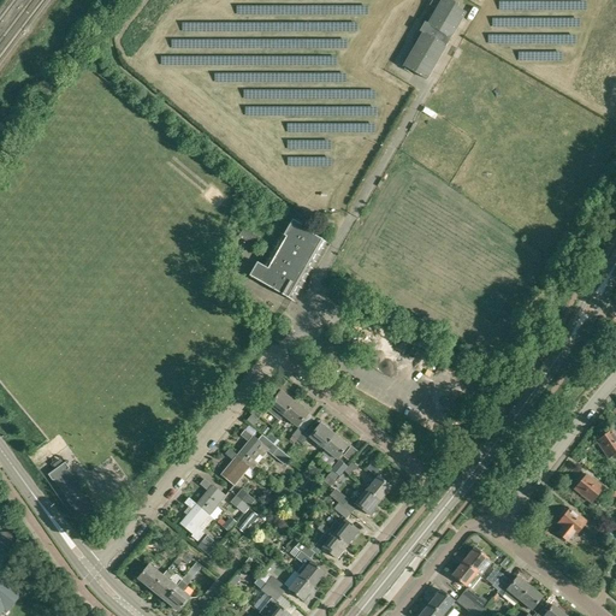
[(426,78),(463,13),(455,7),(456,5),(448,0),(432,0),(430,5),(436,9),(432,16),(427,13),(422,22),(424,22),(419,31),(418,31),(412,40),(416,42),(403,65),(426,78)]
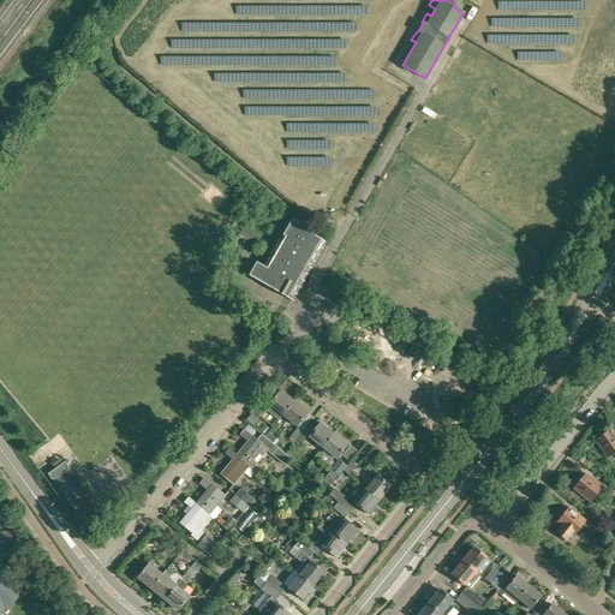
[(256,261),(249,275),(287,296),(320,238),(303,230),(305,226),(292,219),(282,234),(286,236),(268,268),(256,261)]
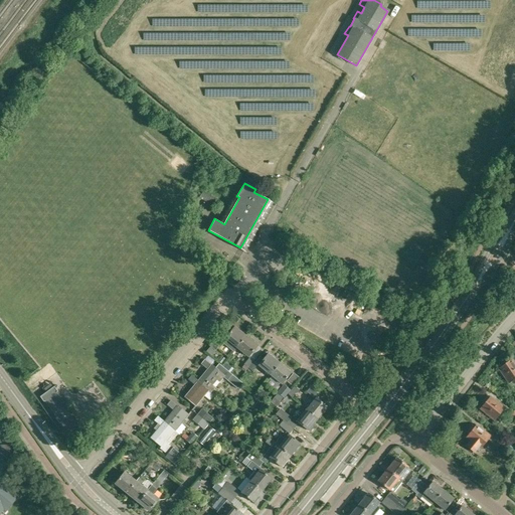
[(218,256),(206,246),(202,250),(214,261),(218,256)]
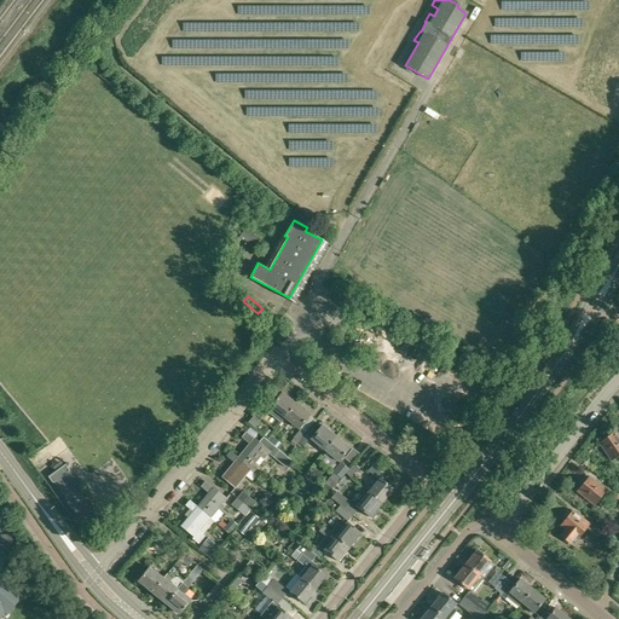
[(265,307),(260,313),(271,322),(276,317),(265,307)]
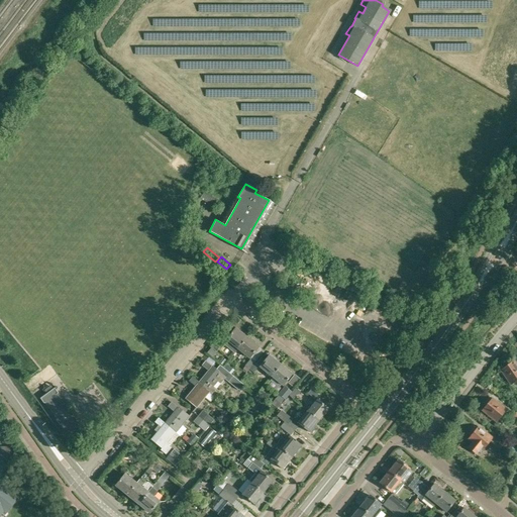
[(226,340),(226,341),(224,344),(235,353),(237,349),(246,338),(235,329),(226,340)]
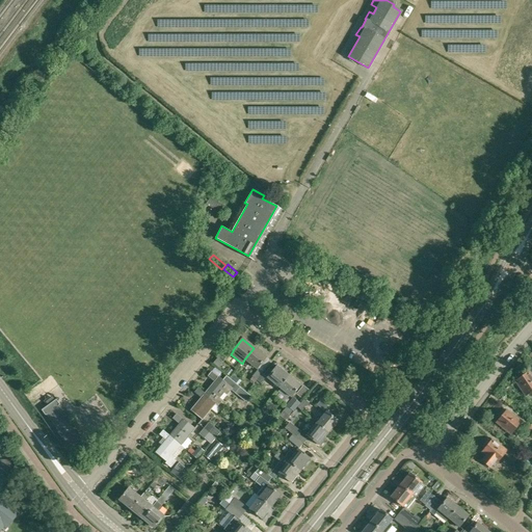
[(216,357),(217,357),(213,363),(219,367),(222,362),(223,363),(232,351),(225,346),(216,357)]
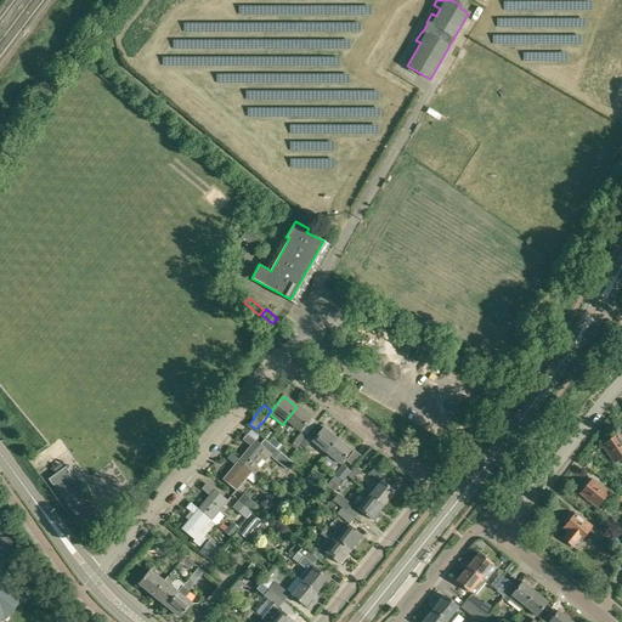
[(297,407),(286,420),(299,433),(311,418),(297,407)]
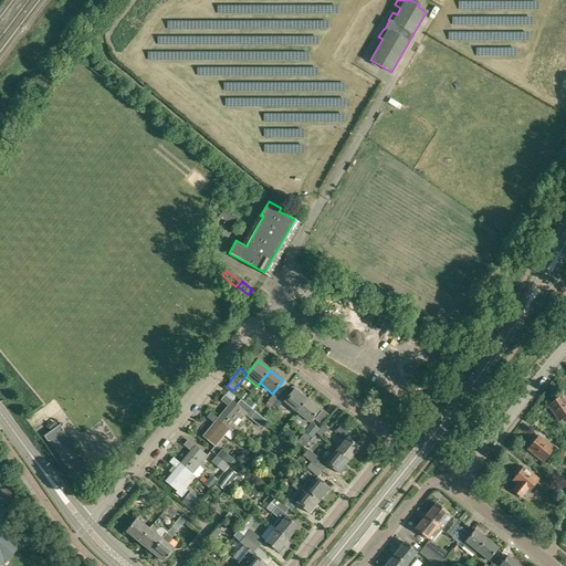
[(280,397),(271,408),(274,410),(276,407),(278,408),(283,401),(284,402),(296,412),(307,400),(294,390),(291,395),(286,391),(281,398),(280,397)]
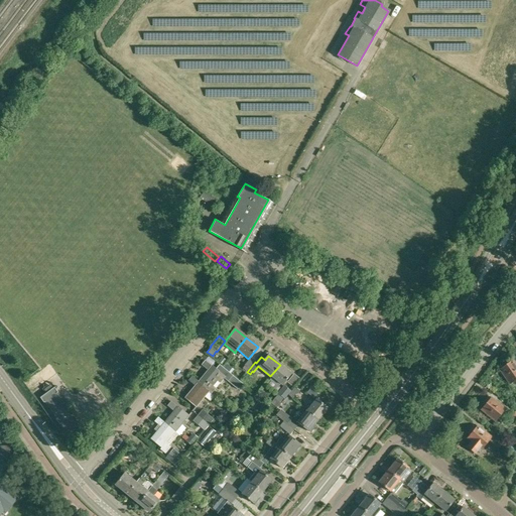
[(250,358),(245,365),(242,368),(247,372),(255,362),(250,358)]
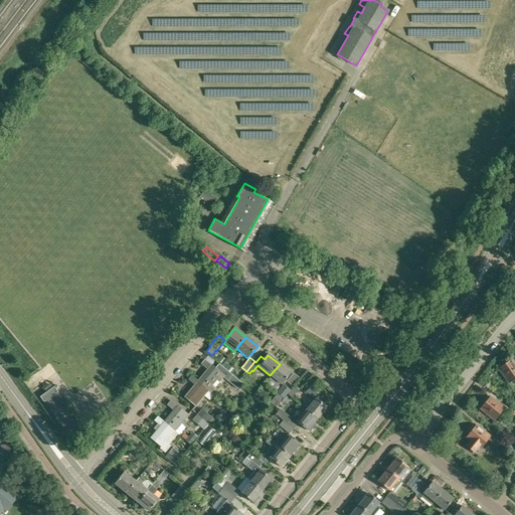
[(212,358),(209,361),(216,368),(219,364),(212,358)]
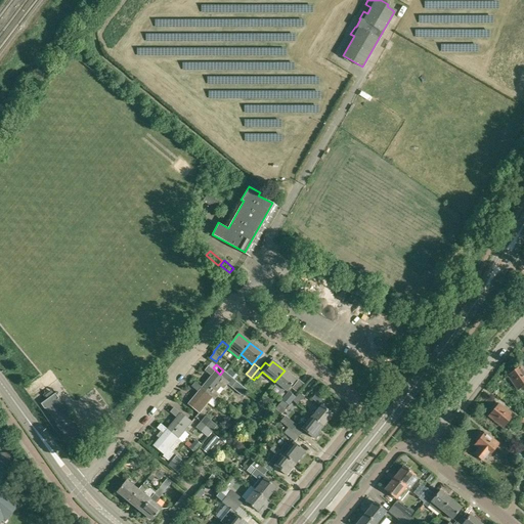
[(518,390),(523,386),(523,370),(521,365),(508,375),(518,390)]
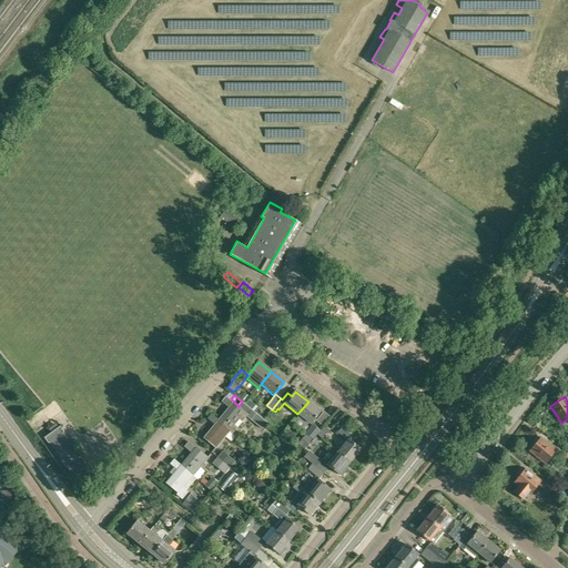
[(229,409),(219,422),(230,432),(232,434),(247,415),(233,404),(225,398),(222,403),(229,409)]
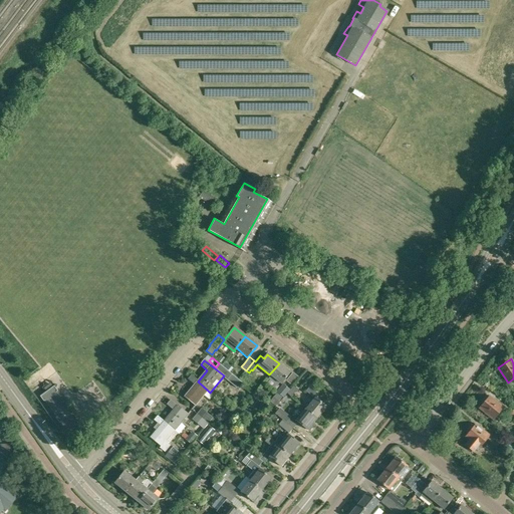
[(279,363),(269,374),(281,384),(290,372),(279,363)]
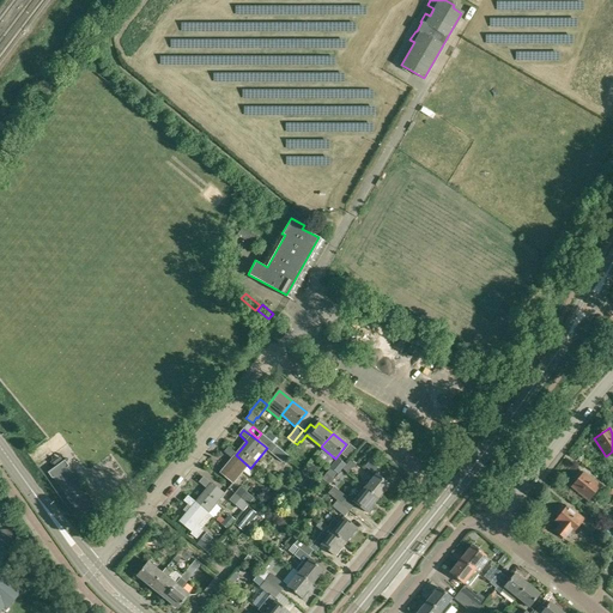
[(284,461),(289,455),(278,447),(272,453),(284,461)]
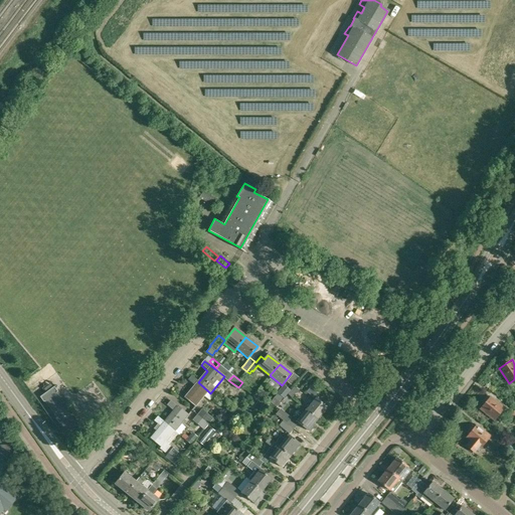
[(188,381),(194,386),(185,398),(195,407),(208,391),(198,382),(191,377),(188,381)]
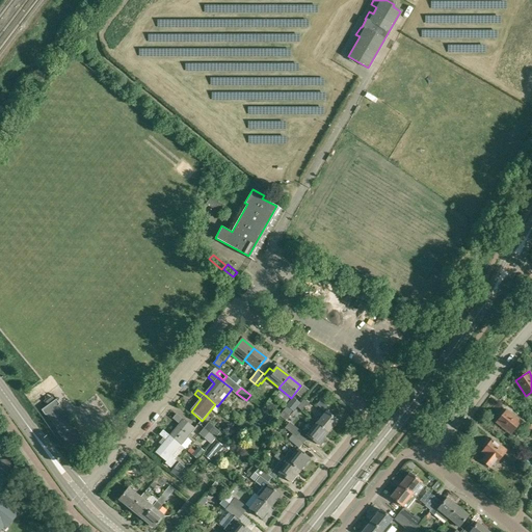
[(293,411),(300,402),(294,397),(286,405),(293,411)]
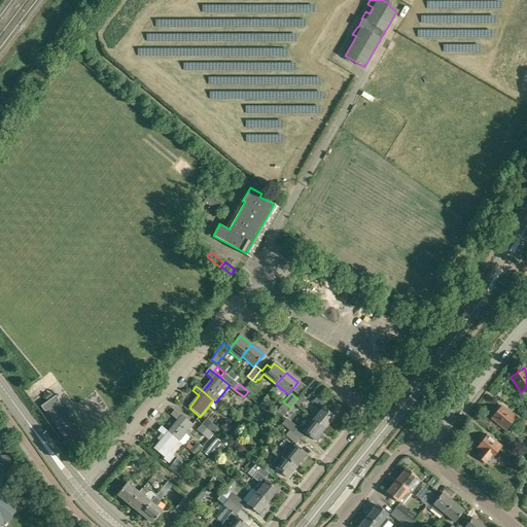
[(302,394),(294,402),(299,407),(306,398),(302,394)]
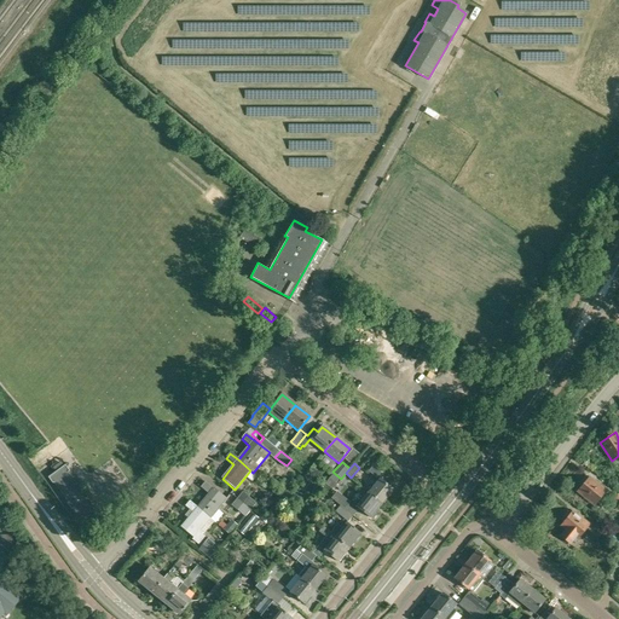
[(377,478),(382,472),(374,466),(369,470),(377,478)]
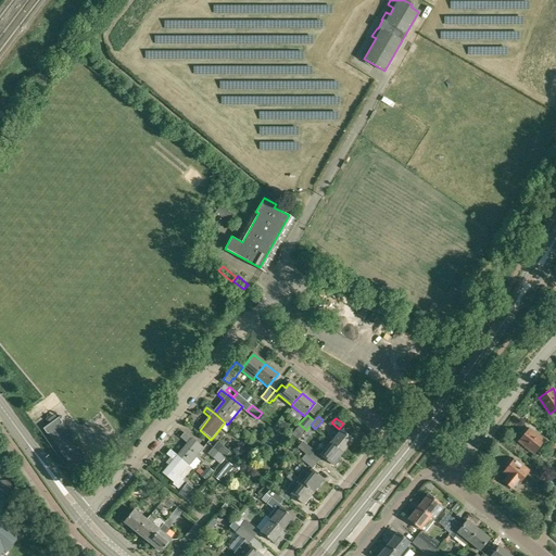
[(77,477),(92,466),(58,419),(42,430),(77,477)]
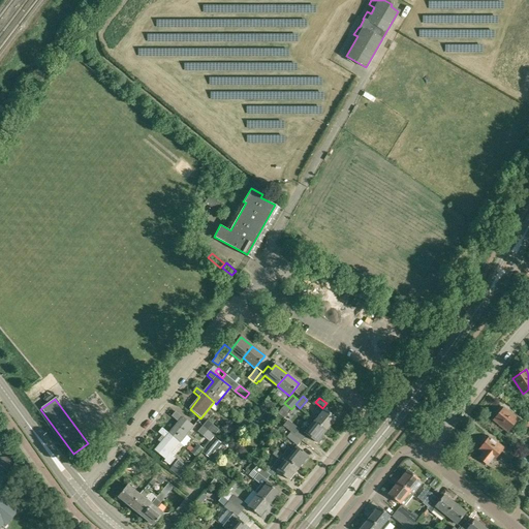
[(508,432),(518,419),(503,408),(494,421),(508,432)]
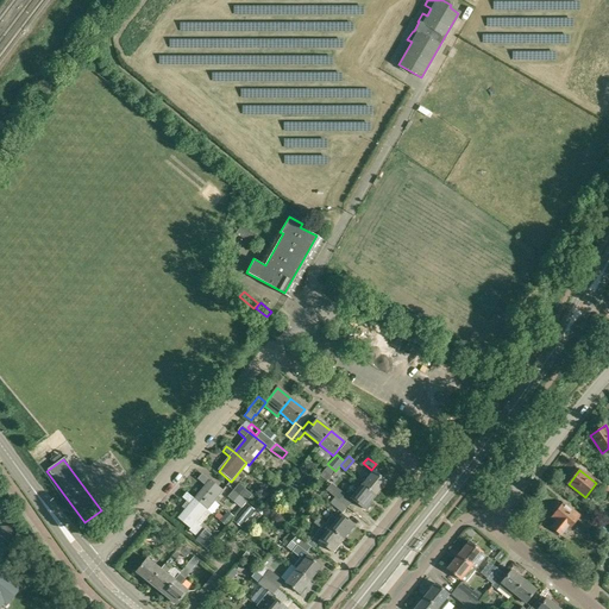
[(324,471),(319,476),(326,482),(331,476),(324,471)]
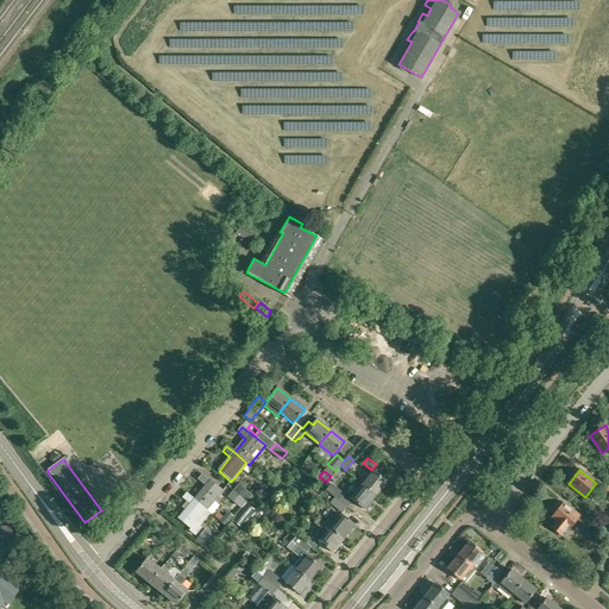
[(374,472),(362,485),(376,497),(387,483),(381,478),(382,476),(375,471),(374,472)]
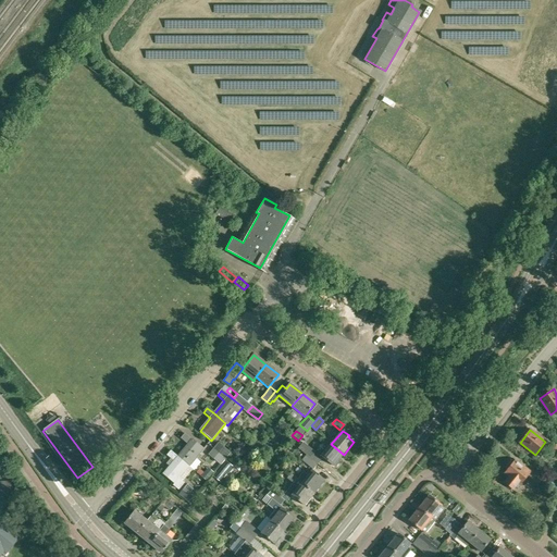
[(188,446),(178,458),(187,466),(186,466),(189,468),(203,450),(192,441),(185,435),(181,440),(188,446)]
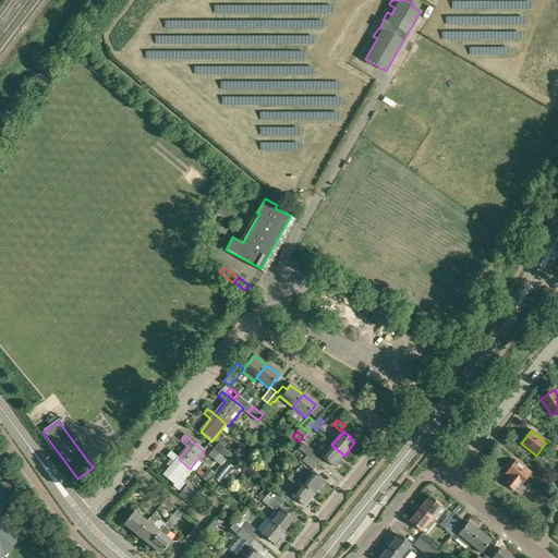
[(219,443),(213,450),(226,460),(231,453),(219,443)]
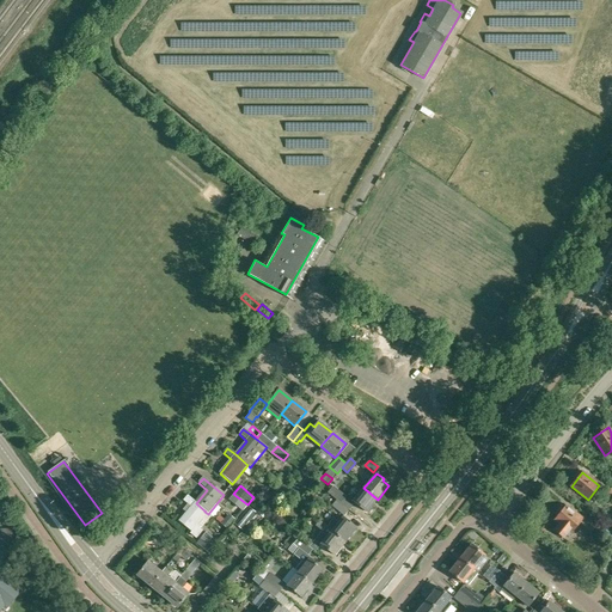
[(334,497),(340,490),(334,485),(328,493),(334,497)]
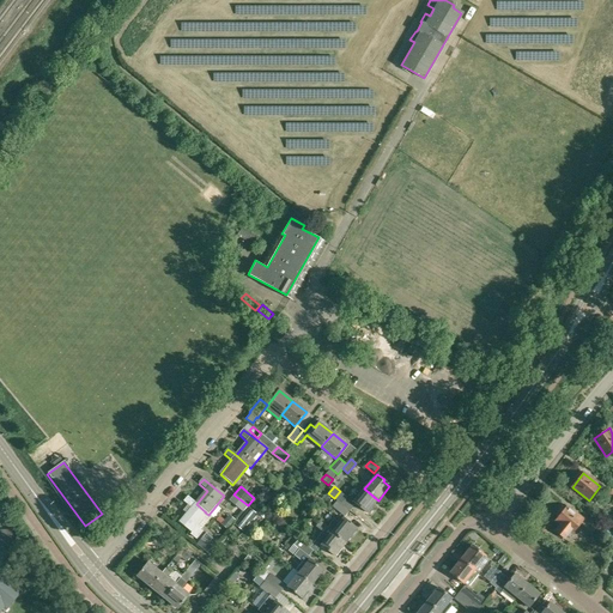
[(378,501),(364,489),(352,503),(365,514),(366,514),(369,515),(374,509),(371,508),(378,501)]
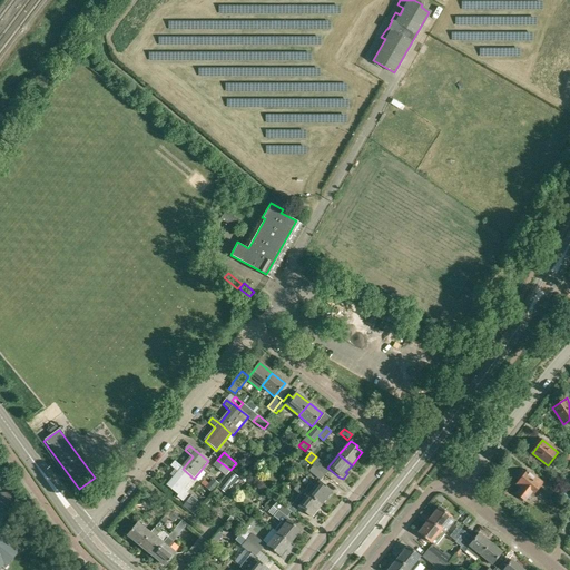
[(231,470),(217,460),(213,464),(226,475),(231,470)]
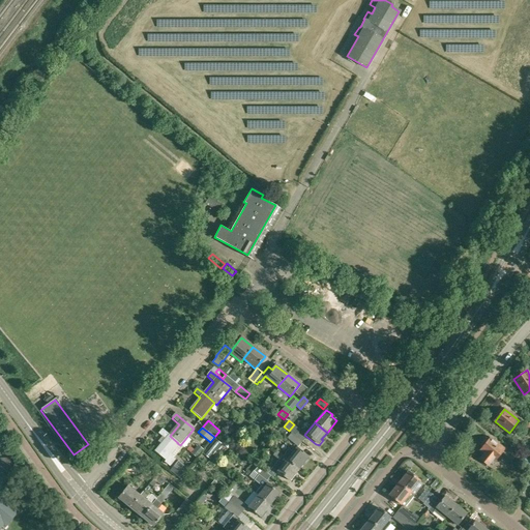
[(158,435),(166,440),(155,452),(167,462),(171,457),(168,454),(177,443),(178,443),(170,436),(163,430),(158,435)]
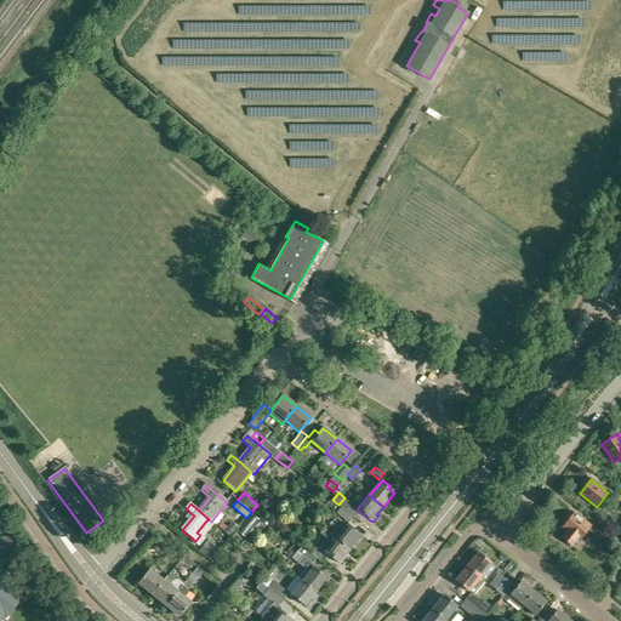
[(341,507),(340,508),(353,518),(358,512),(349,505),(346,511),(341,507)]
